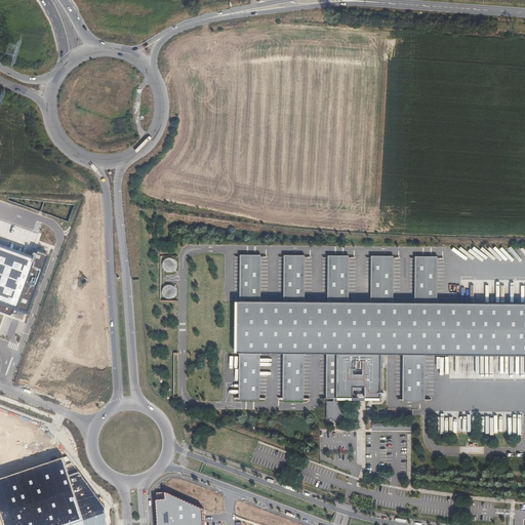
[(31,258),(0,246),(0,311),(9,315),(11,309),(25,314),(46,255),(34,250),(31,258)]
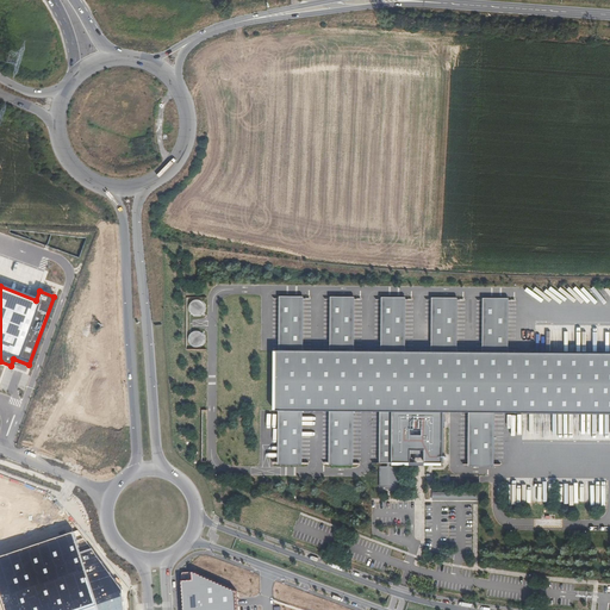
[(303,297),(278,296),(278,352),(272,353),(272,410),(279,409),(278,465),(302,465),(303,412),(329,414),(328,465),(352,465),(353,412),(378,412),(380,487),(399,487),(399,468),(409,468),(409,450),(424,450),(423,468),(442,468),(442,415),(468,415),(468,467),(493,468),(495,415),(609,415),(609,355),(509,354),(509,299),(483,298),(483,354),(456,354),(458,299),(433,298),(431,354),(405,354),(405,298),(381,298),(381,353),(353,353),(354,297),(330,297),(330,353),(303,353),(303,297)]
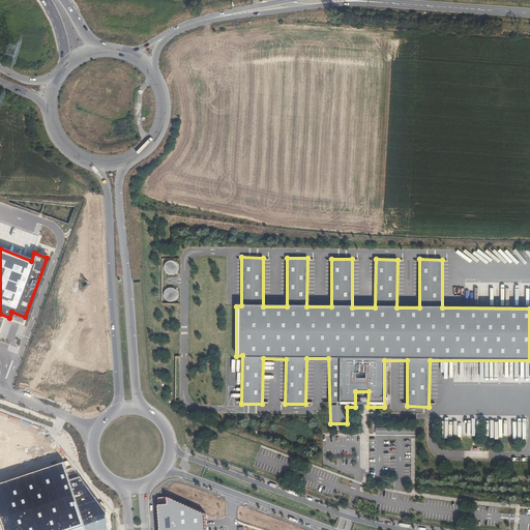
[(171,259),(163,268),(172,276),(180,267),(171,259)]
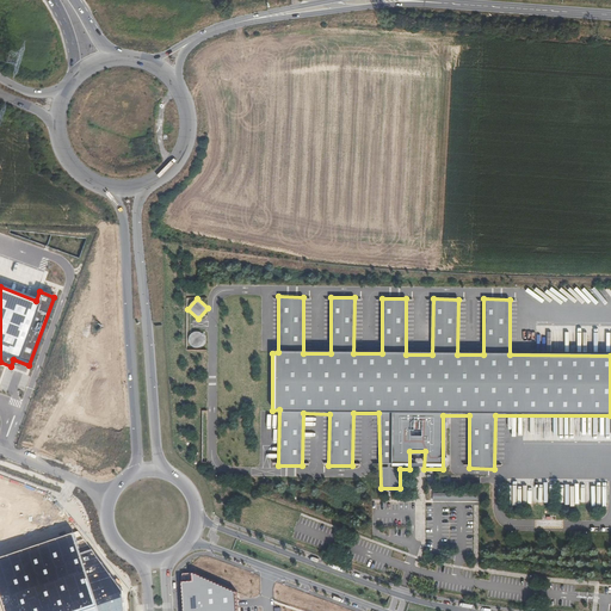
[(202,349),(207,335),(193,331),(189,344),(202,349)]
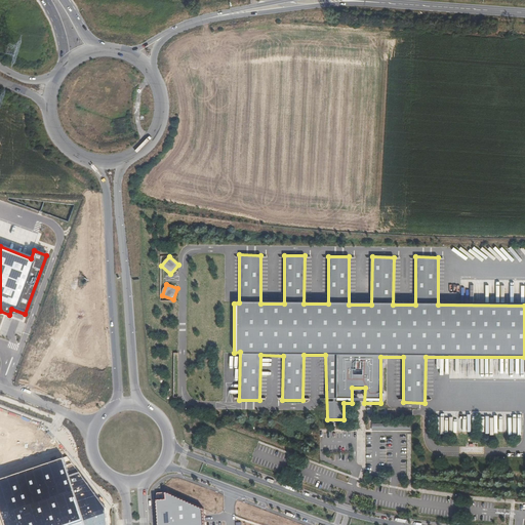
[(67,456),(0,478),(0,505),(6,524),(107,524),(107,507),(67,456)]
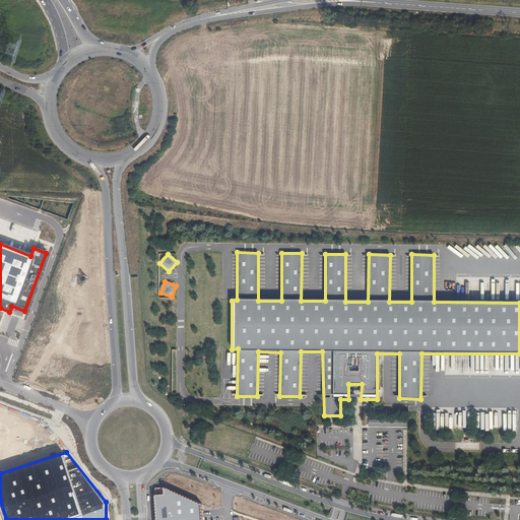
[(165,486),(156,489),(155,492),(157,519),(203,519),(202,504),(165,486)]
